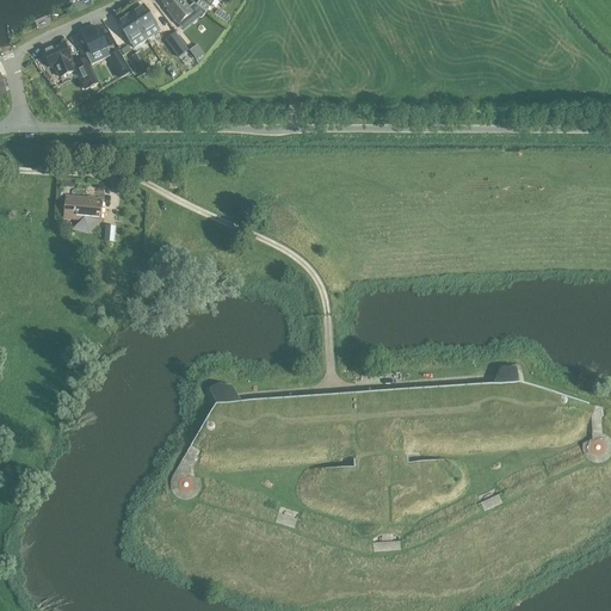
[(207,14),(195,4),(189,7),(181,0),(165,0),(162,2),(168,10),(167,11),(179,25),(192,13),(199,18),(202,19),(207,14)]
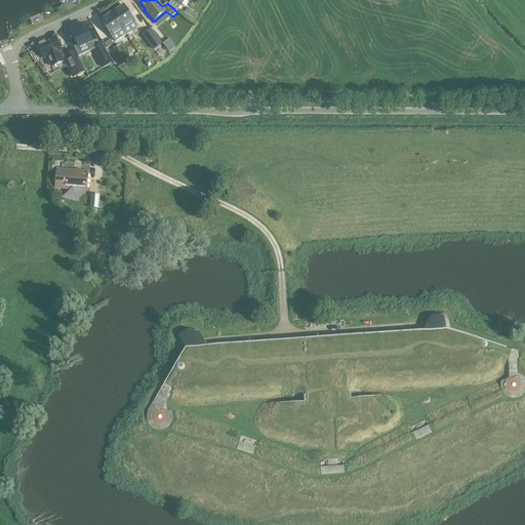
[(171,0),(168,4),(177,10),(182,6),(186,0),(171,0)]
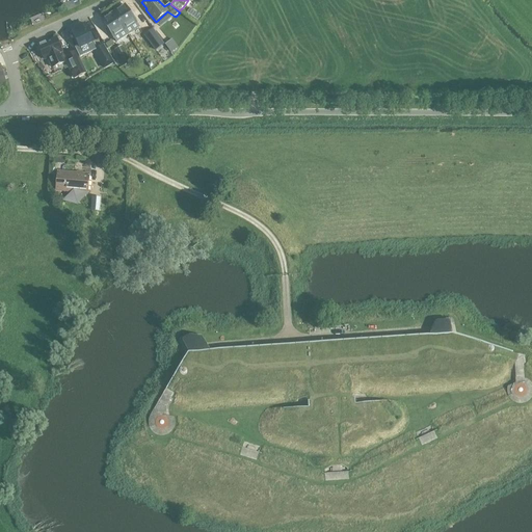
[(124,4),(100,18),(111,36),(135,23),(124,4)]
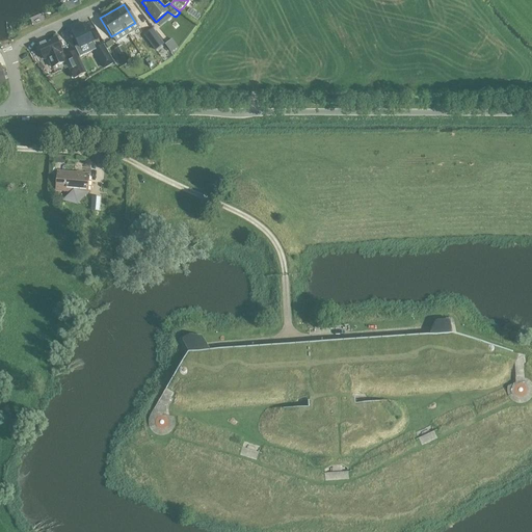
[(71,30),(80,49),(94,42),(85,24),(81,26),(80,24),(74,27),(75,29),(71,30)]
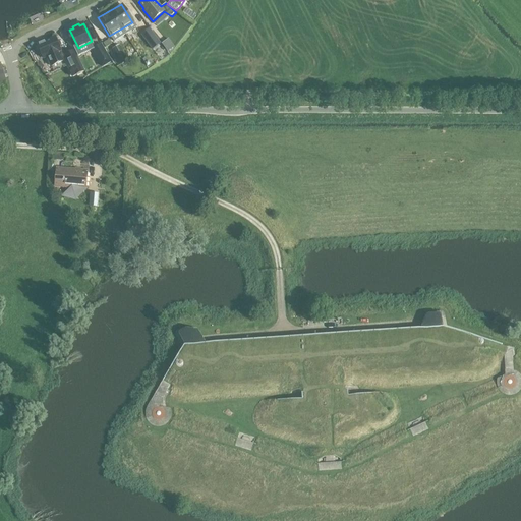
[(142,33),(154,49),(163,43),(151,26),(142,33)]
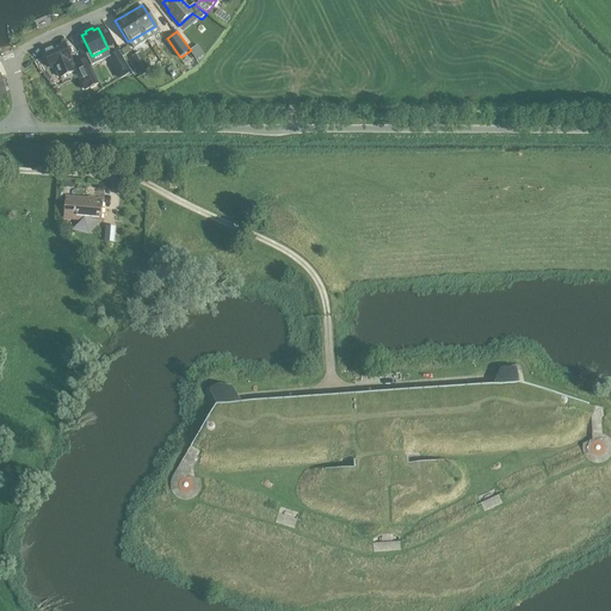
[(60,79),(75,72),(71,61),(72,60),(65,43),(43,53),(50,69),(55,67),(60,79)]
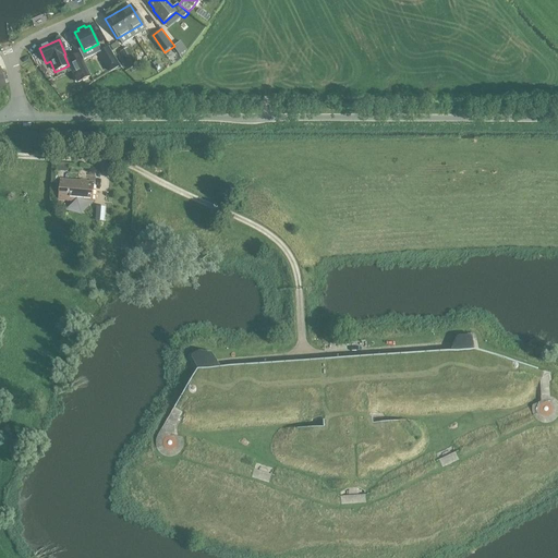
[(176,49),(180,56),(184,52),(180,46),(176,49)]
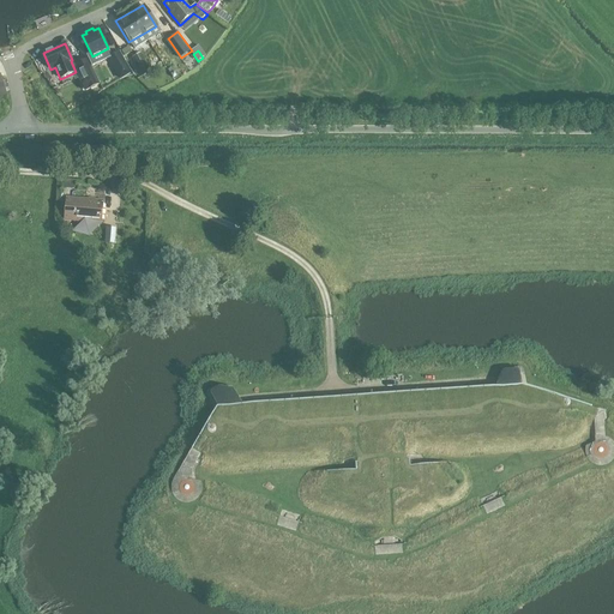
[(108,58),(121,80),(132,74),(119,52),(108,58)]
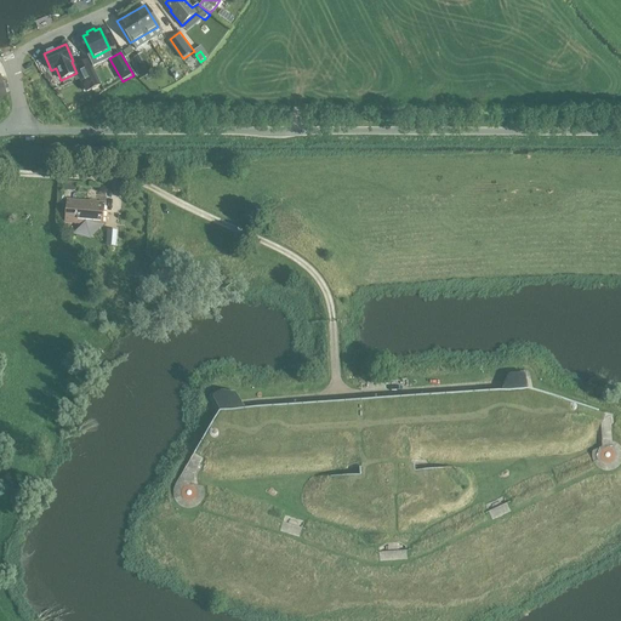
[(144,78),(153,73),(143,53),(134,60),(144,78)]
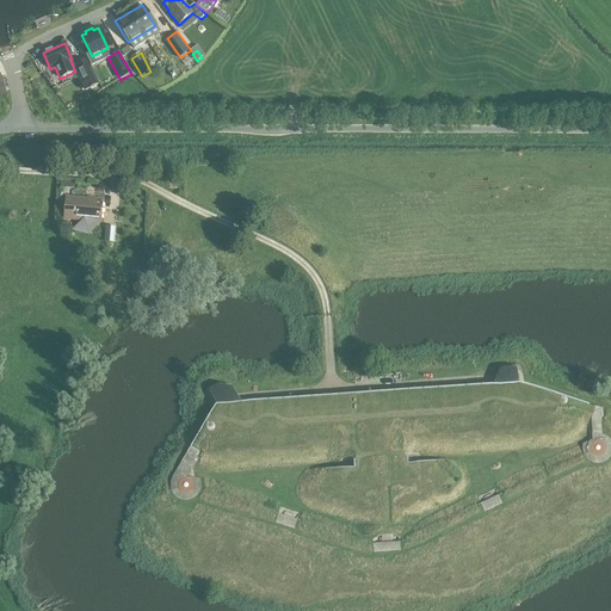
[(102,221),(103,201),(66,198),(65,217),(102,221)]
